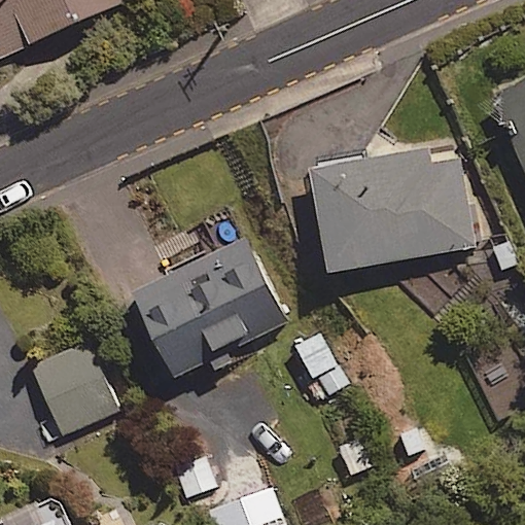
[(0,58),(125,0),(124,0),(0,0),(0,58)]
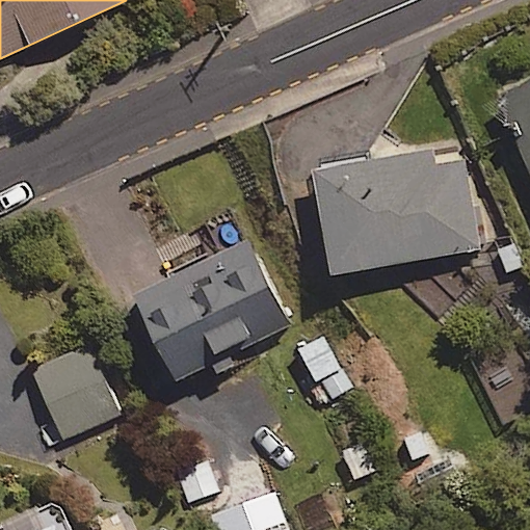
[(529,83),(504,95),(529,158),(529,83)]
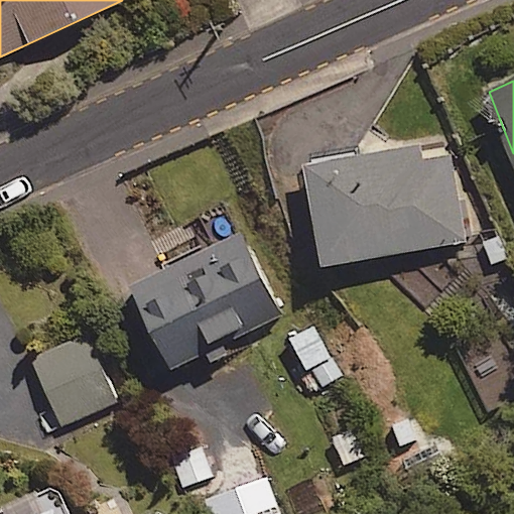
[(452,154),(421,159),(419,146),(309,163),(326,264),(466,242),(452,154)]
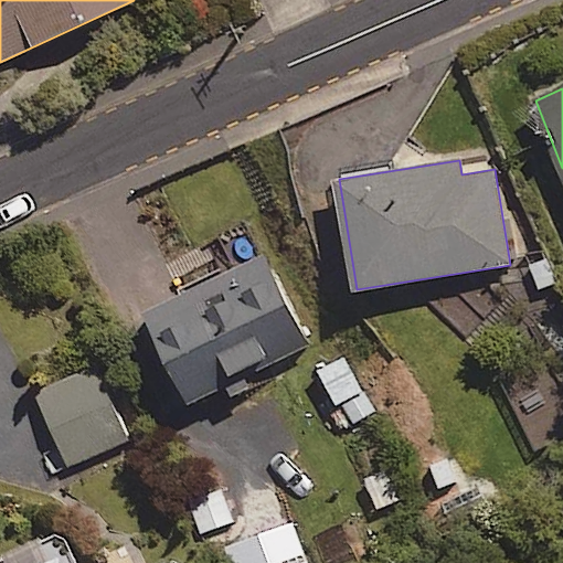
[(307,344),(259,252),(146,310),(193,403),(307,344)]
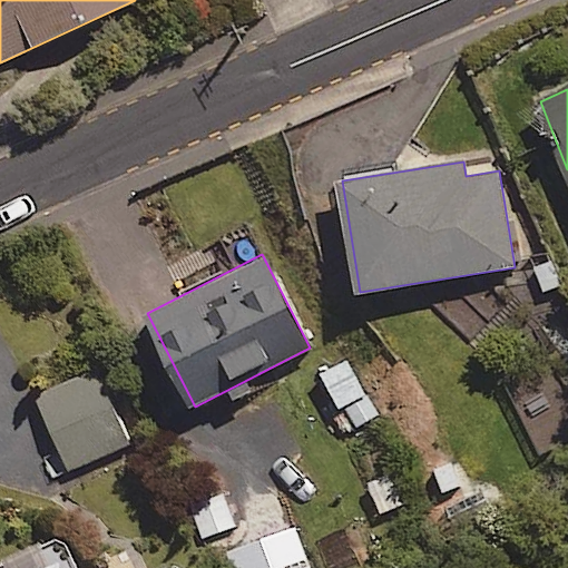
[(376,418),(345,360),(321,373),(351,431),(376,418)]
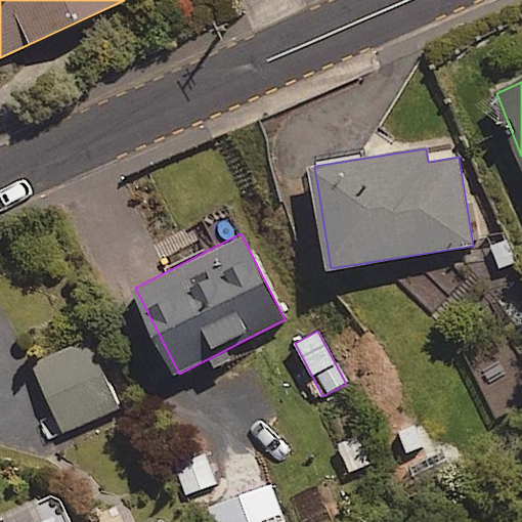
[(118,409),(88,341),(32,364),(61,433),(118,409)]
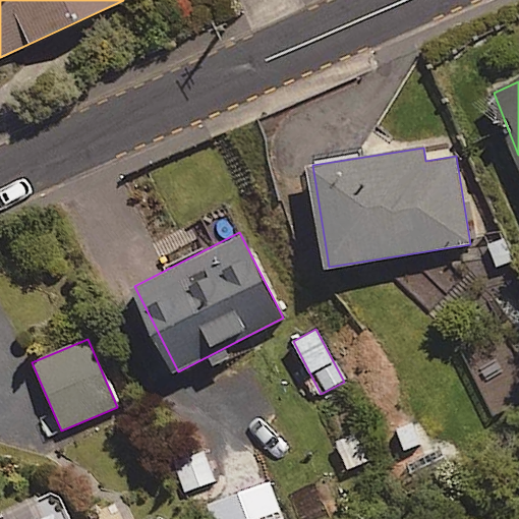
[(215,482),(205,452),(174,461),(184,493),(215,482)]
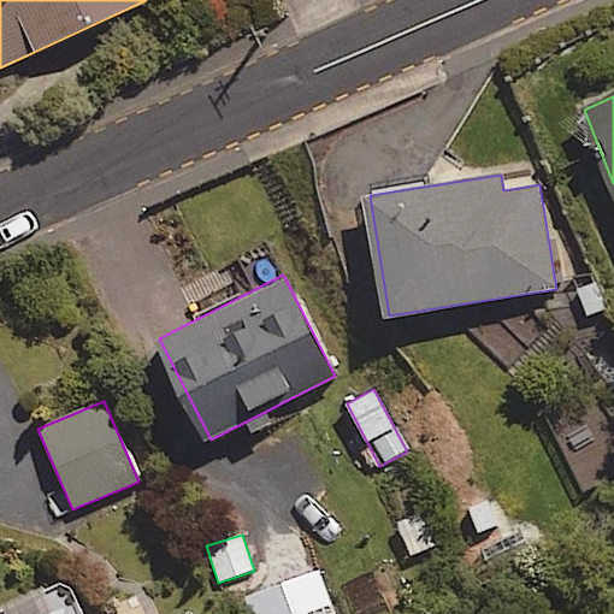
[(81,613),(66,577),(0,604),(0,613),(81,613)]
